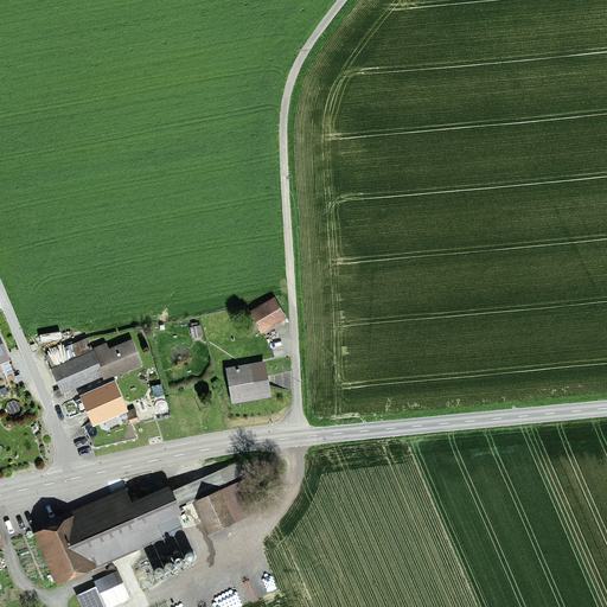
[(249,311),(262,332),(287,318),(274,296),(249,311)]
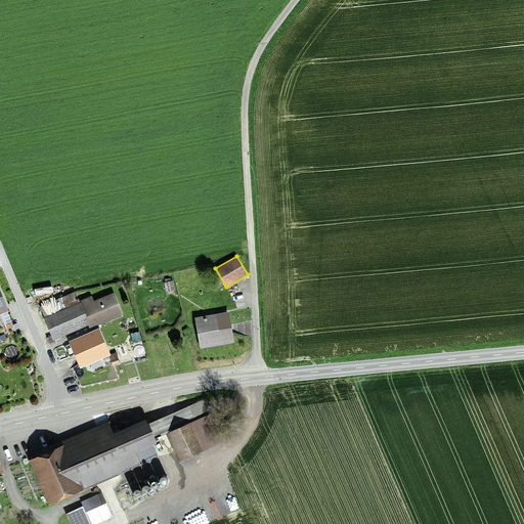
[(166,292),(175,290),(173,280),(164,281),(166,292)]
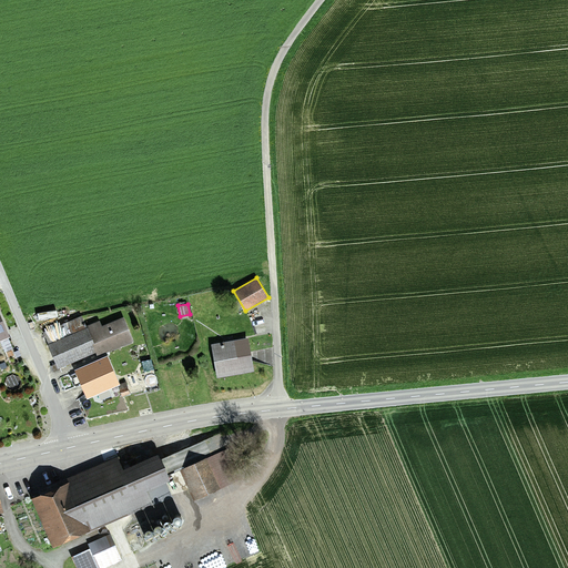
[(0,338),(10,335),(0,312),(0,338)]
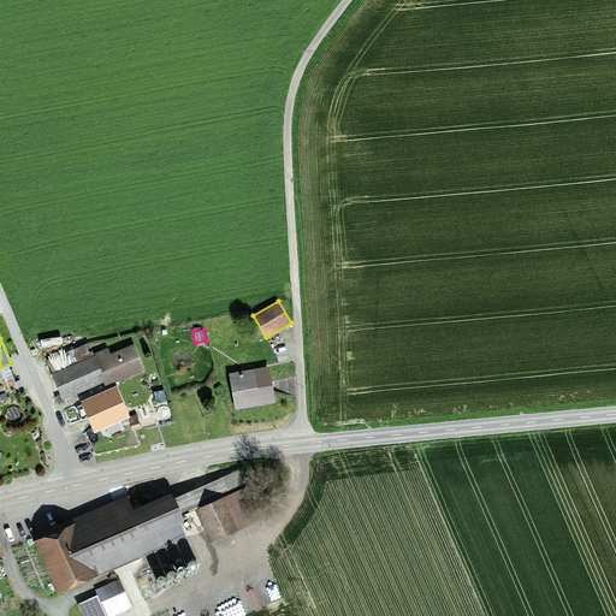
[(93,353),(88,342),(71,349),(76,361),(51,372),(64,400),(104,381),(105,385),(144,368),(134,343),(110,353),(107,347),(93,353)]
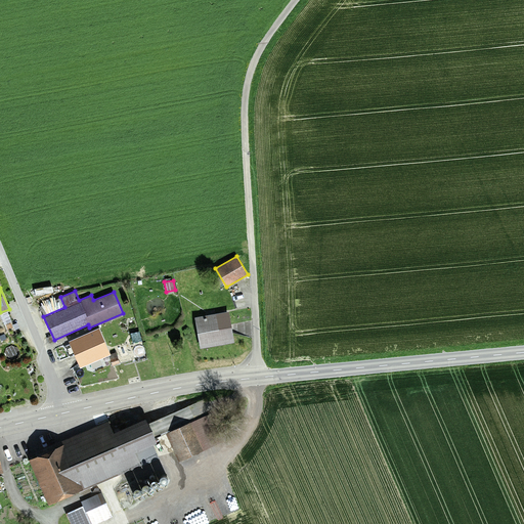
[(200,348),(234,342),(229,311),(194,317),(200,348)]
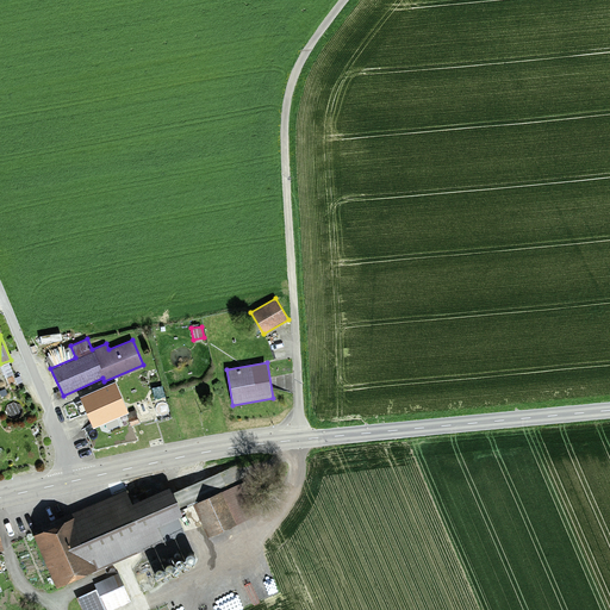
[(5,377),(13,373),(11,366),(1,369),(5,377)]
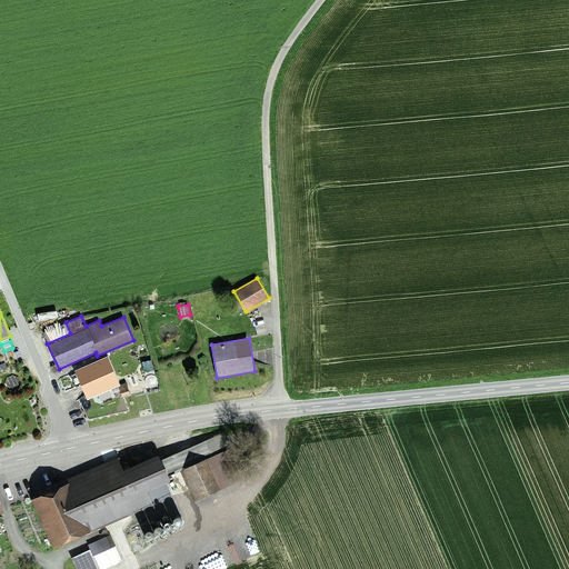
[(108,355),(73,369),(86,398),(120,383),(108,355)]
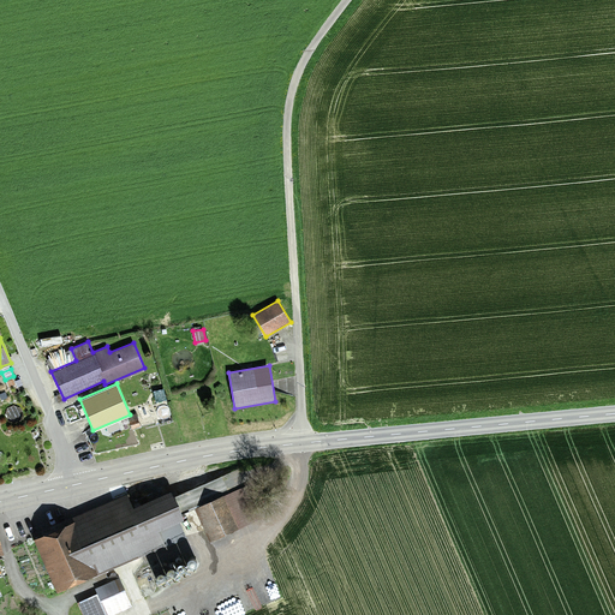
[(154,390),(155,401),(166,400),(165,389),(154,390)]
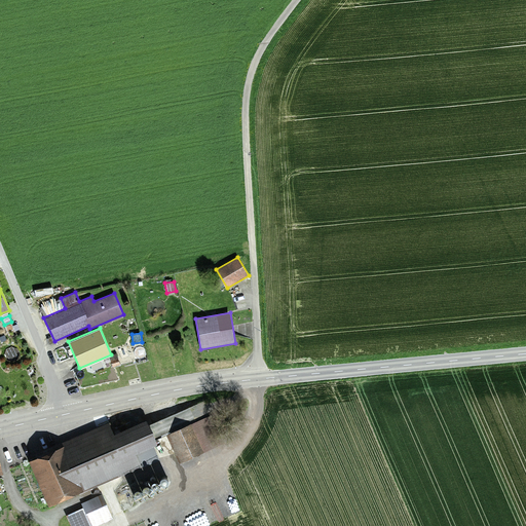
[(117,353),(109,357),(113,367),(120,364),(117,353)]
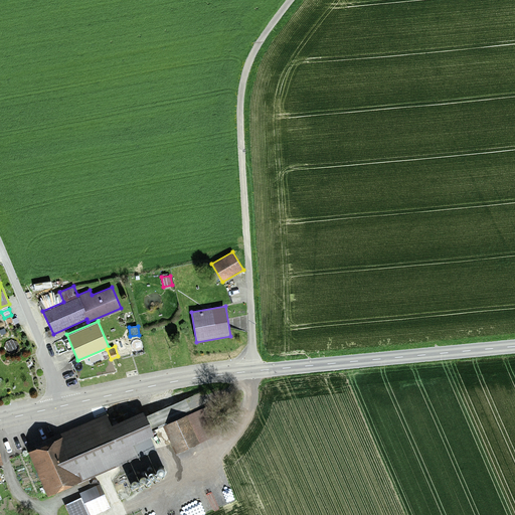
[(155,431),(163,426),(175,453),(221,433),(204,392),(160,411),(160,410),(149,415),(155,431)]
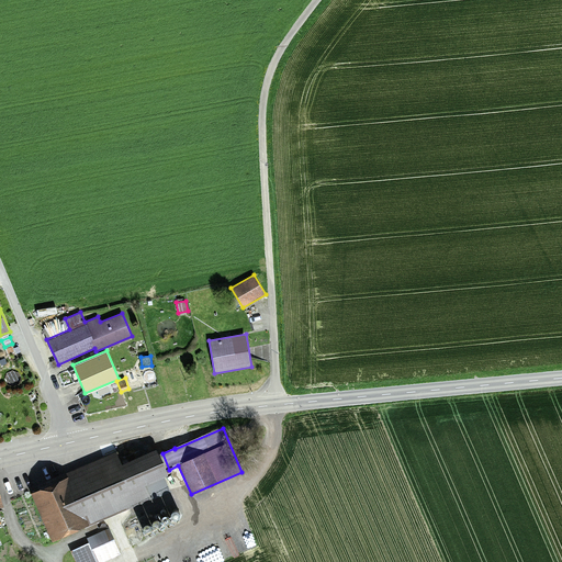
[(63,478),(31,491),(52,540),(170,490),(164,475),(167,474),(156,447),(121,462),(116,450),(62,474),(63,478)]
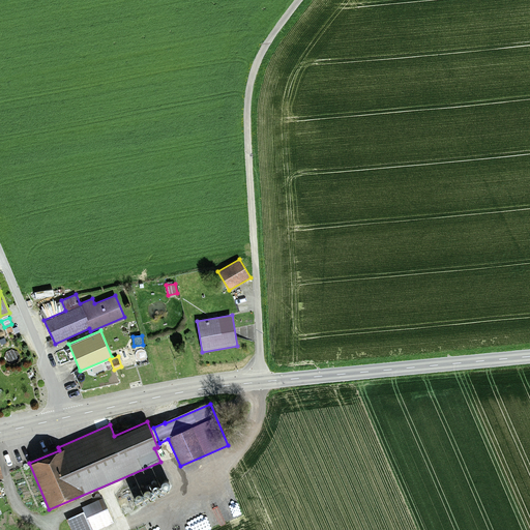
[(153,490),(155,491),(159,490),(160,488),(159,483),(156,482),(153,483),(152,487),(153,490)]
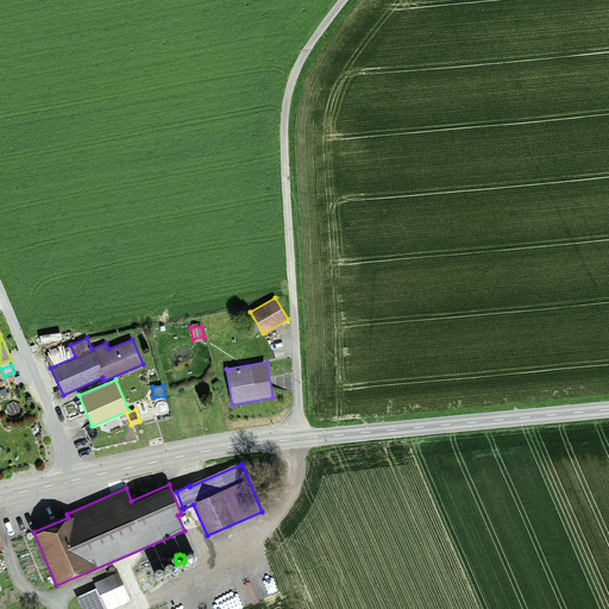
[(157,573),(161,575),(164,572),(165,569),(163,566),(159,565),(156,566),(155,570),(157,573)]
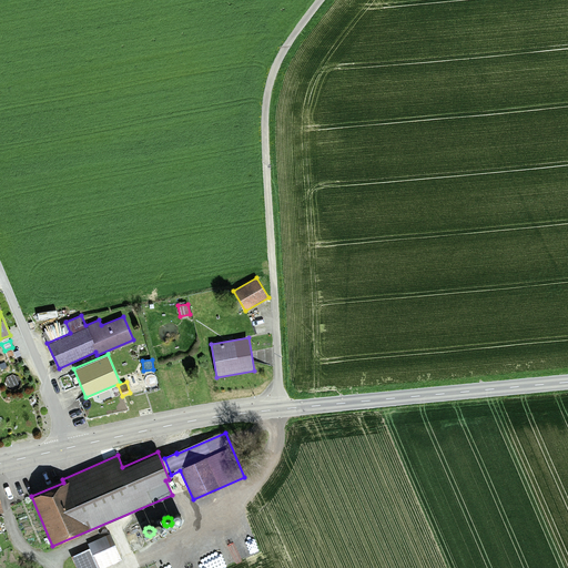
[(102,567),(121,559),(110,533),(88,543),(89,548),(73,555),(74,557),(72,557),(77,567),(97,567),(98,567),(102,567)]
